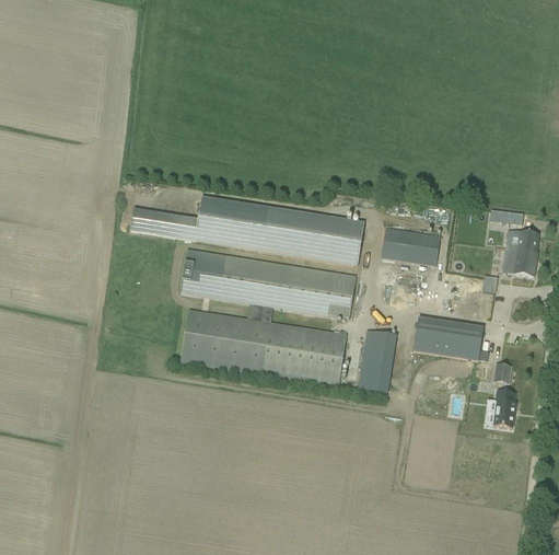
[(129,229),(358,265),(364,220),(201,195),(198,217),(134,207),(129,229)]
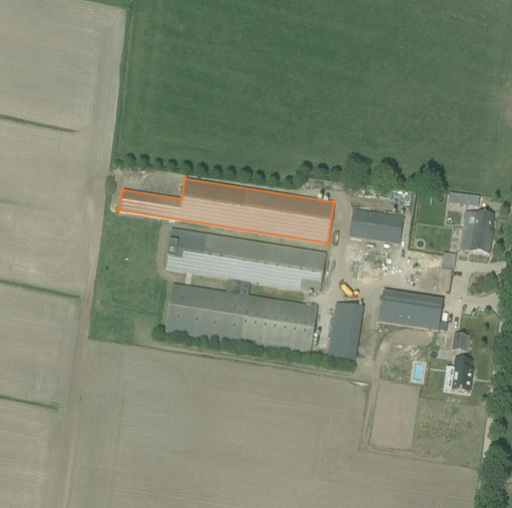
[(443,189),(442,199),(463,202),(464,192),(443,189)]
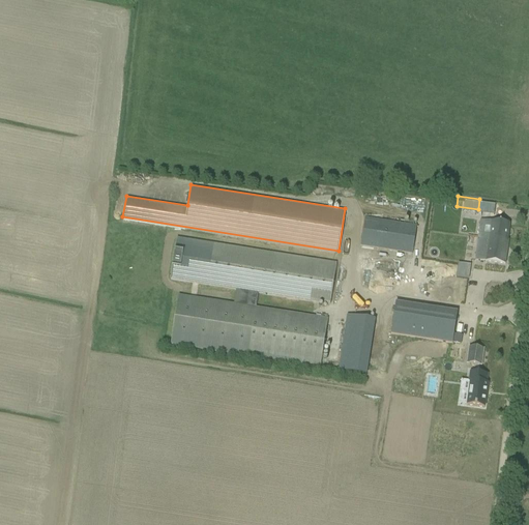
[(365,213),(361,241),(412,250),(417,222),(404,220),(405,216),(401,215),(400,220),(365,213)]
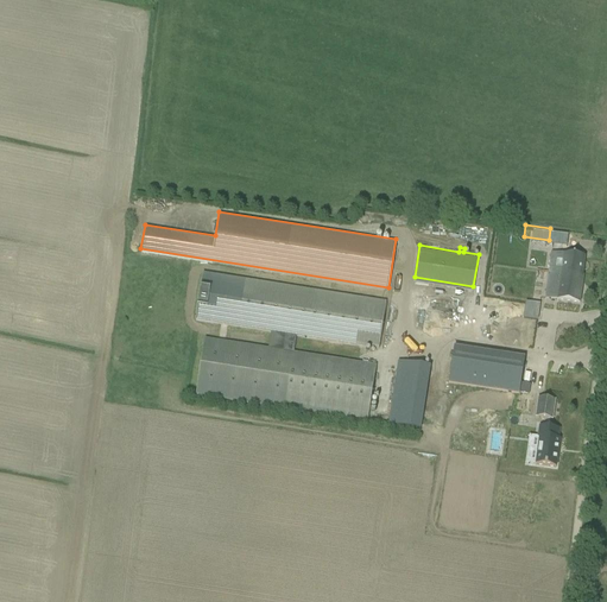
[(547,293),(554,295),(581,298),(585,271),(583,271),(586,252),(552,247),(550,267),(549,267),(547,293)]
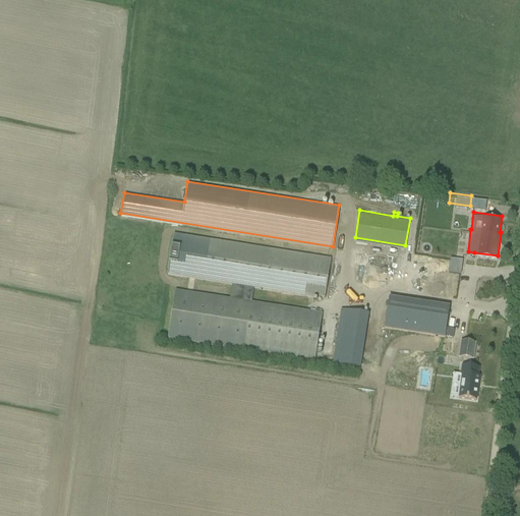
[(174,230),(168,271),(204,277),(233,281),(231,294),(176,286),(168,335),(314,357),(323,308),(252,298),(254,285),(325,295),(332,253),(211,235),(174,230)]
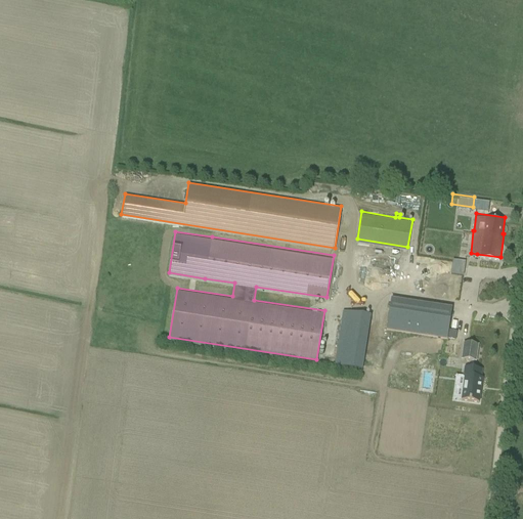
[(366,282),(378,283),(379,250),(367,249),(366,282)]
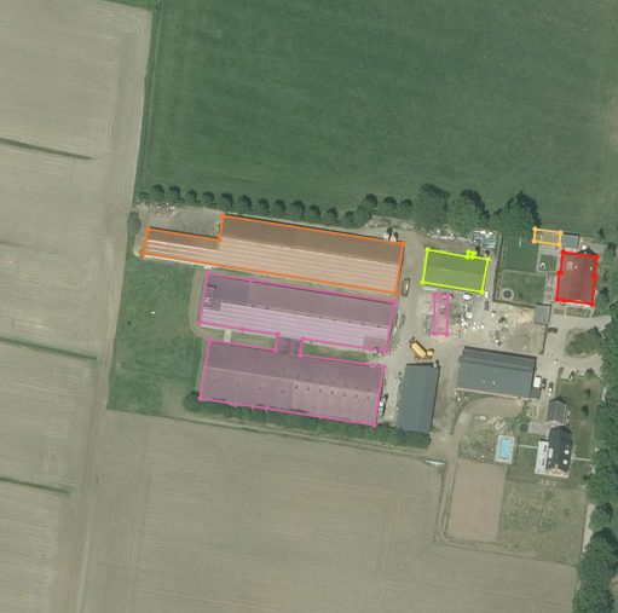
[(549,312),(550,304),(536,302),(535,311),(549,312)]
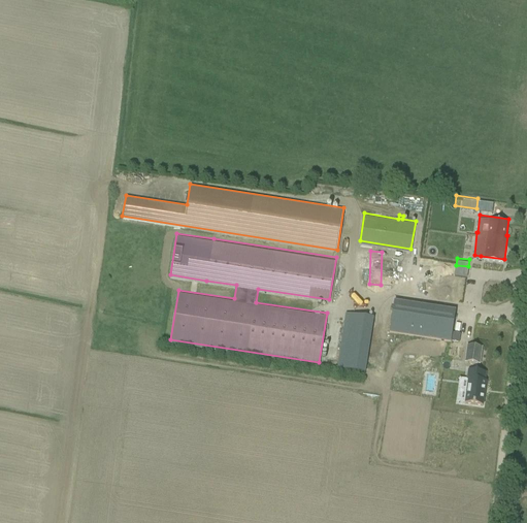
[(395,300),(390,330),(451,339),(456,309),(395,300)]
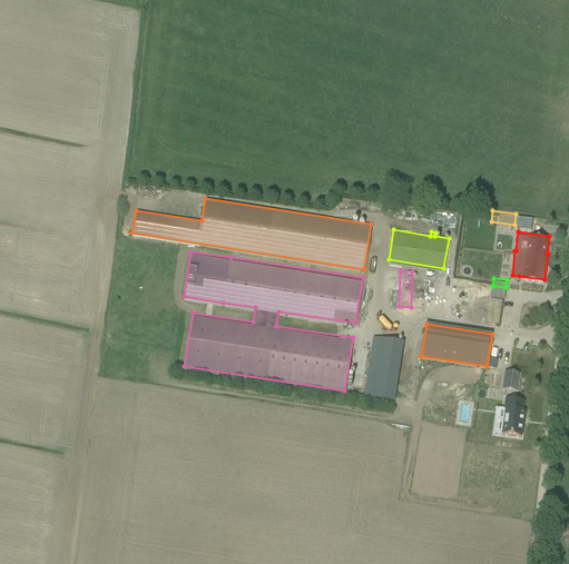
[(365,385),(364,394),(386,397),(395,337),(373,334),(365,385)]
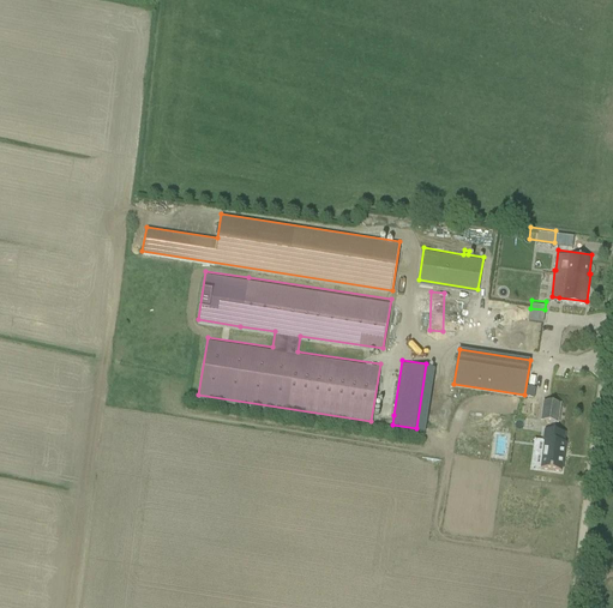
[(544,397),(541,416),(558,419),(560,399),(544,397)]
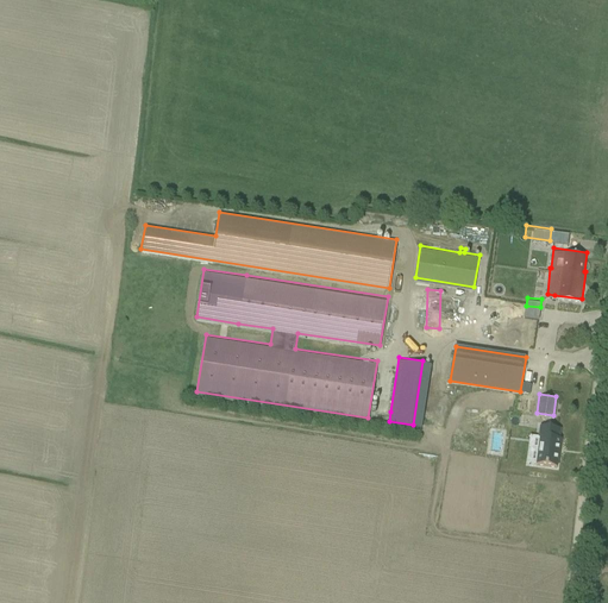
[(538,460),(557,464),(562,435),(559,435),(561,425),(541,422),(539,433),(539,434),(541,434),(538,460)]
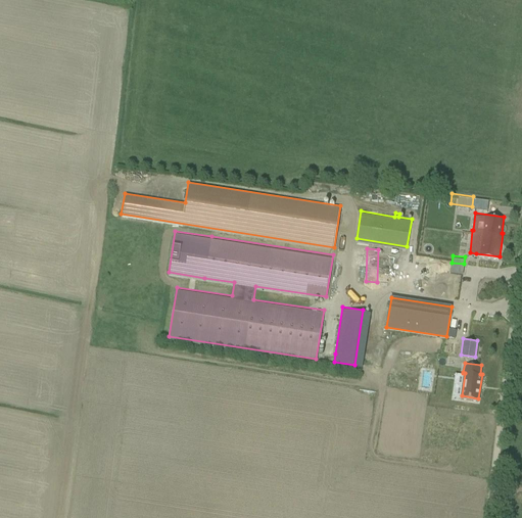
All buildings are outlined.
